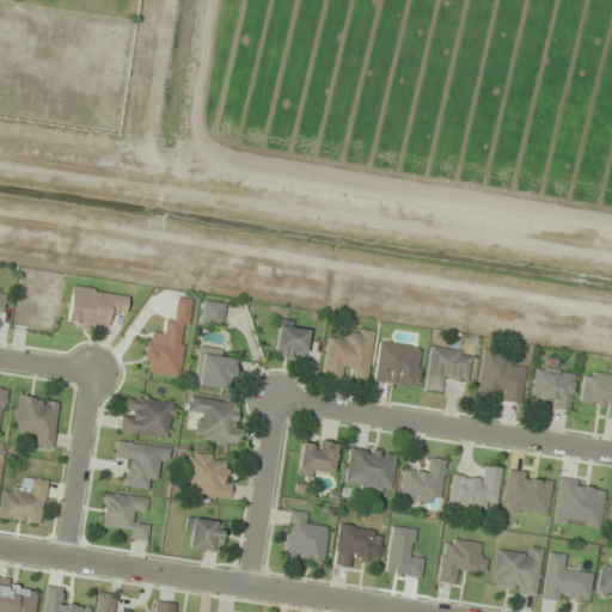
[(108,331),(110,313),(124,316),(128,294),(72,285),(66,324),(108,331)]
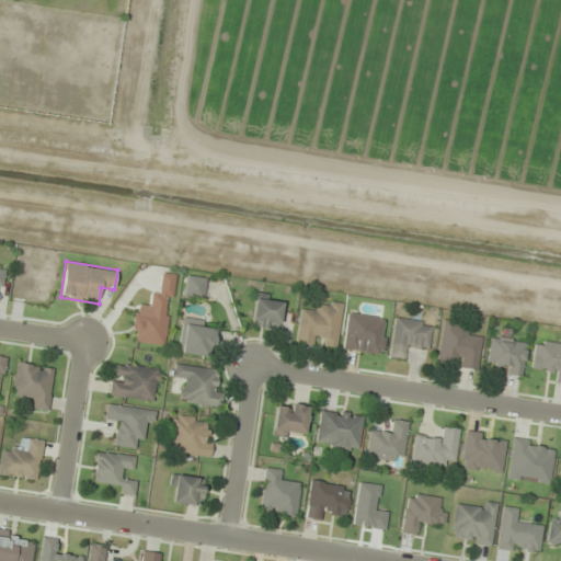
[(167,345),(174,274),(162,273),(159,293),(151,293),(150,305),(136,304),(132,342),(167,345)]
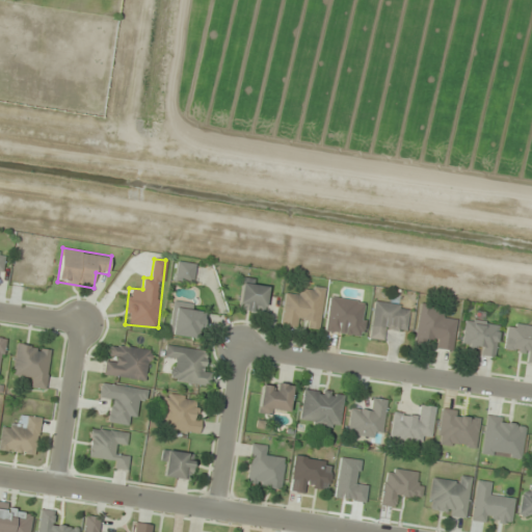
[(176,283),(194,283),(194,262),(176,262),(176,283)]
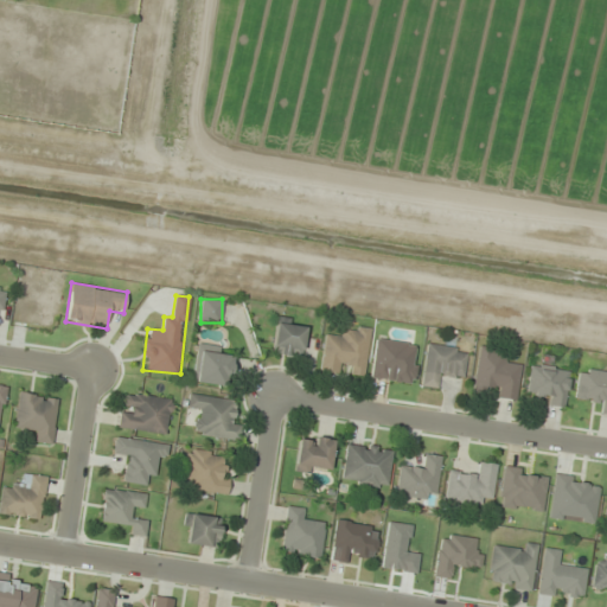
[(307,323),(278,318),(272,353),(301,358),(307,323)]
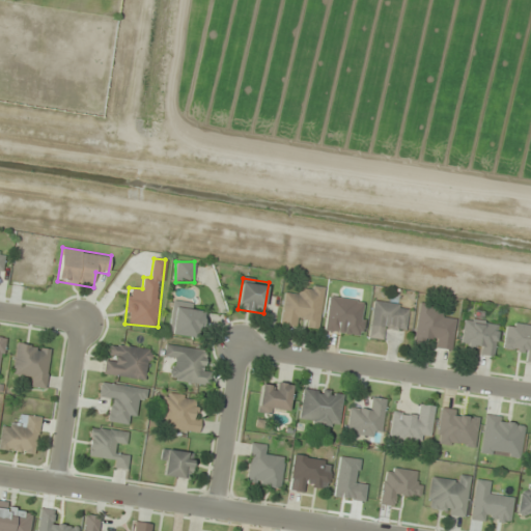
[(325,286),(305,284),(303,295),(284,292),(280,324),(319,329),(325,286)]
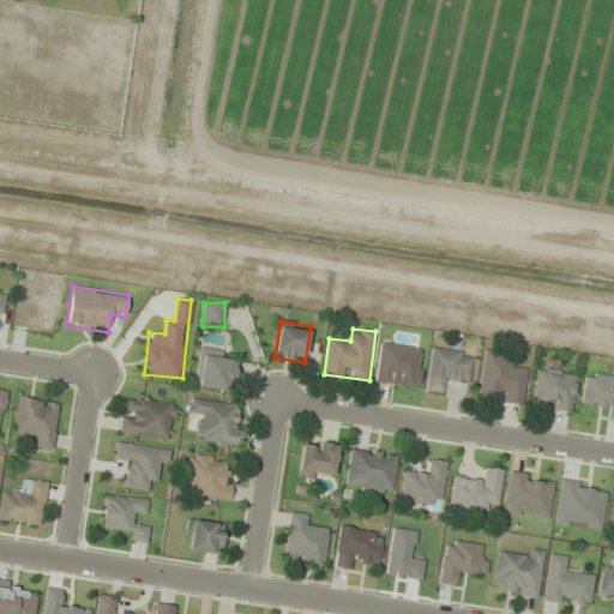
[(229,391),(235,354),(200,348),(194,384),(229,391)]
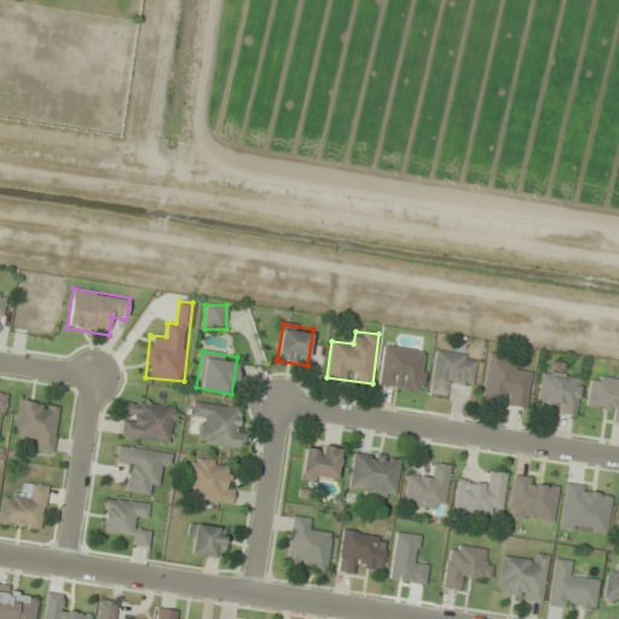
[(473,387),(476,354),(434,351),(429,393),(450,395),(451,385),(473,387)]
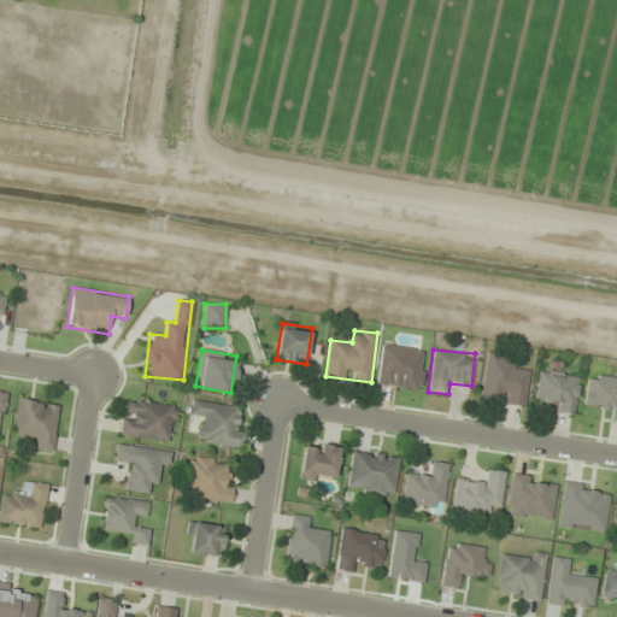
[(480,399),(492,401),(493,392),(504,393),(503,404),(526,407),(530,369),(507,366),(509,354),(486,351),(480,399)]
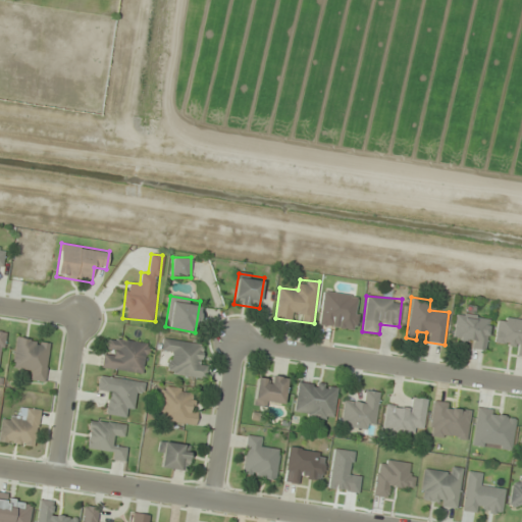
[(485,350),(489,316),(456,311),(453,334),(464,336),(463,347),(485,350)]
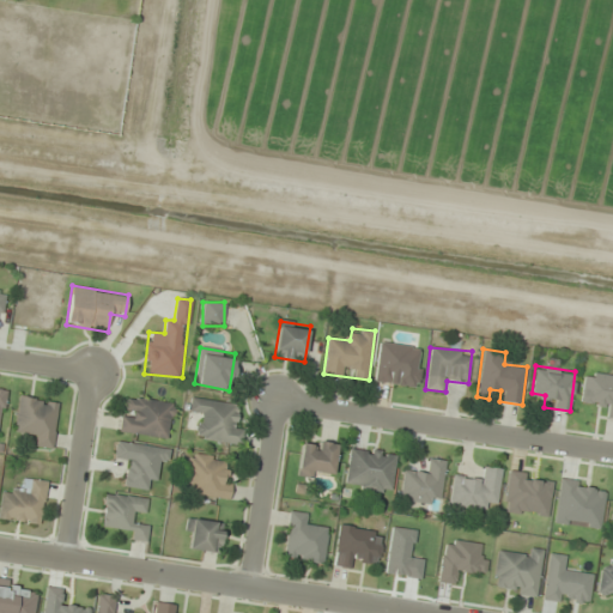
[(612,418),(612,366),(610,366),(608,378),(583,376),(581,402),(604,404),(602,417),(612,418)]
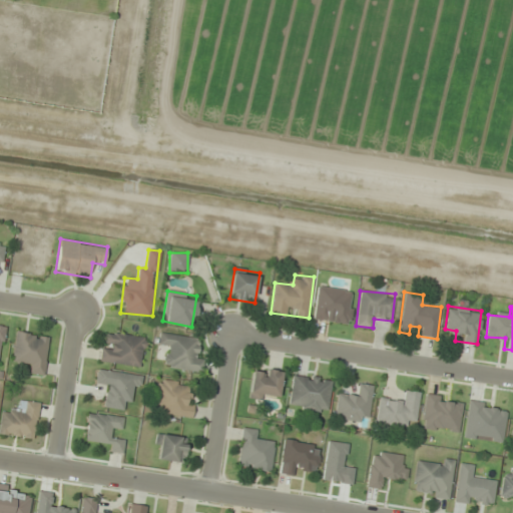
[(49,336),(16,331),(12,360),(31,363),(30,373),(44,375),(49,336)]
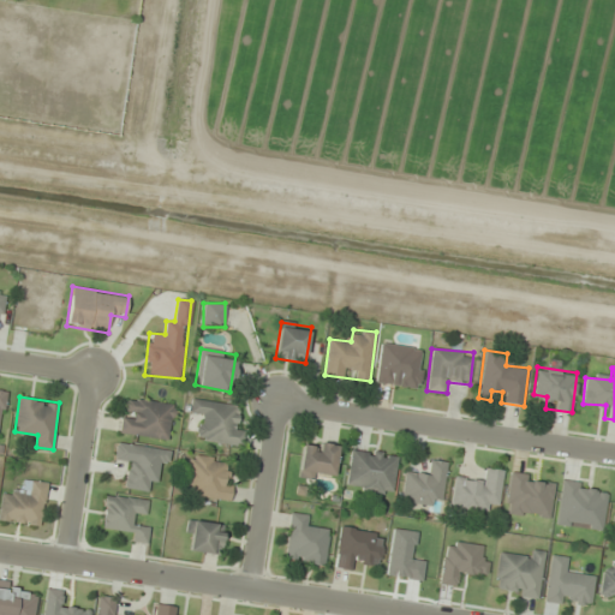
[(175,404),(124,396),(119,434),(171,441),(175,404)]
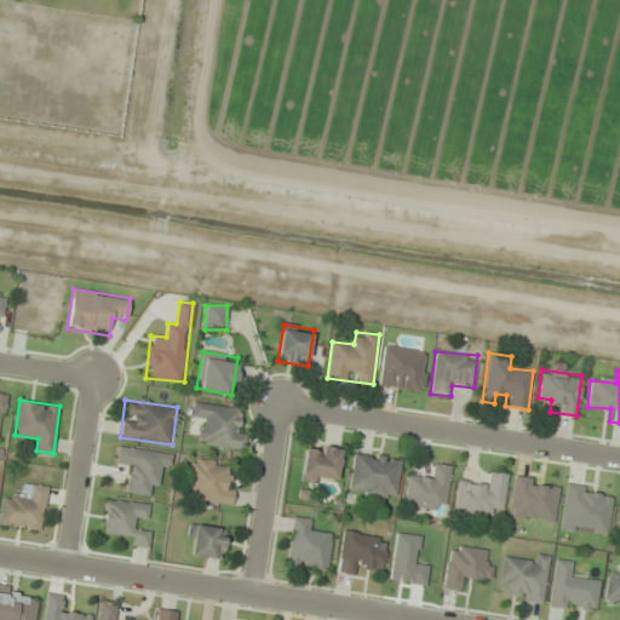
[(239,407),(193,401),(191,415),(202,417),(199,445),(244,451),(246,434),(235,432),(239,407)]
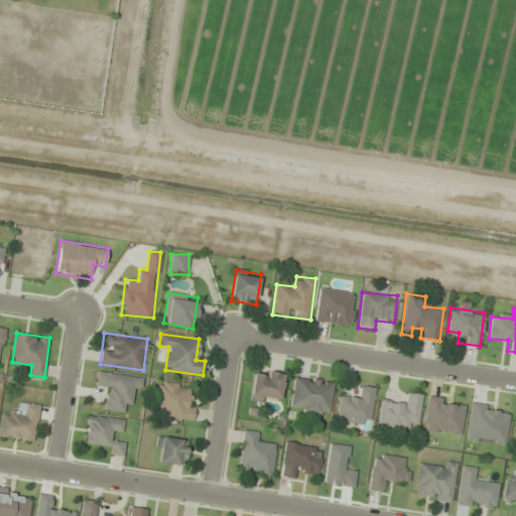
[(143,377),(98,371),(96,387),(105,388),(102,408),(128,412),(131,387),(141,388),(143,377)]
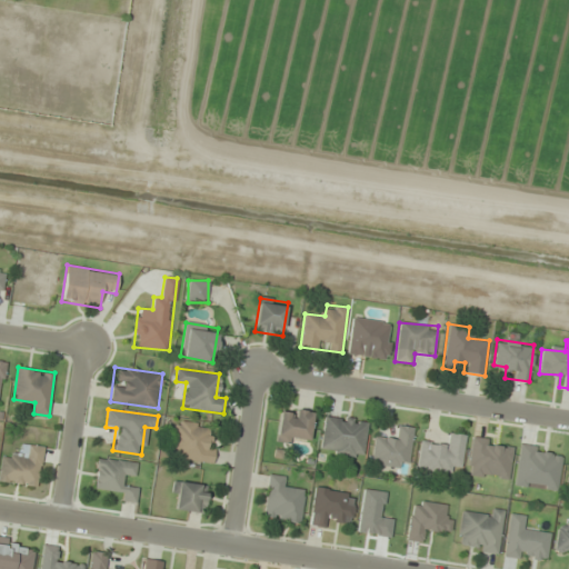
[(310,442),(310,410),(278,410),(278,442),(310,442)]
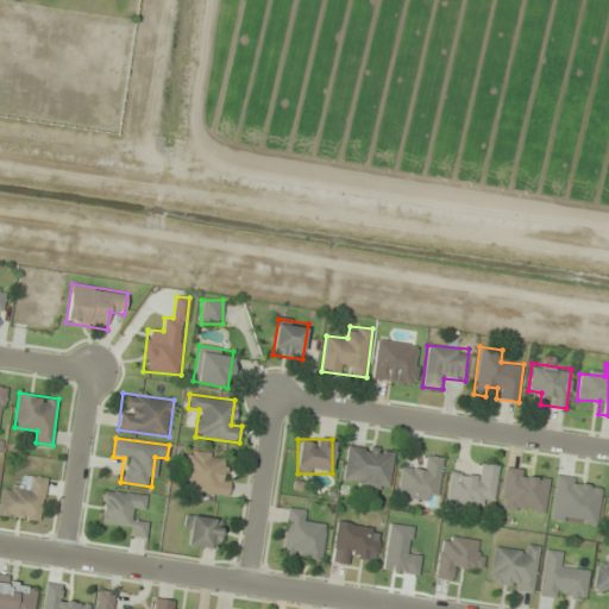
[(394,450),(347,444),(343,483),(389,489),(394,450)]
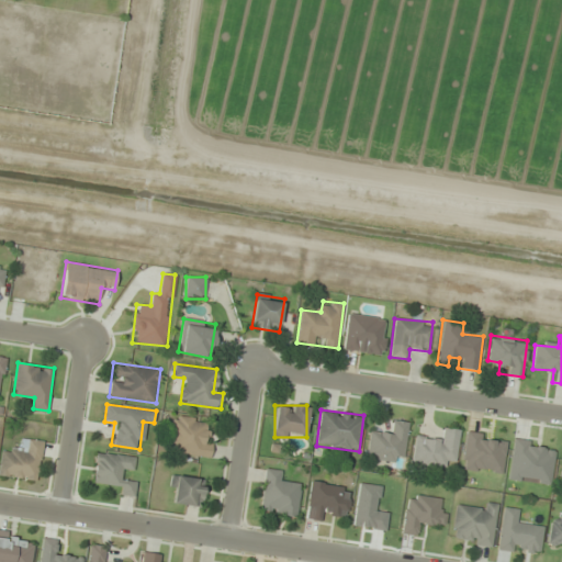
[(171,452),(210,458),(213,438),(204,437),(206,419),(176,415),(175,426),(165,424),(163,440),(172,441),(171,452)]
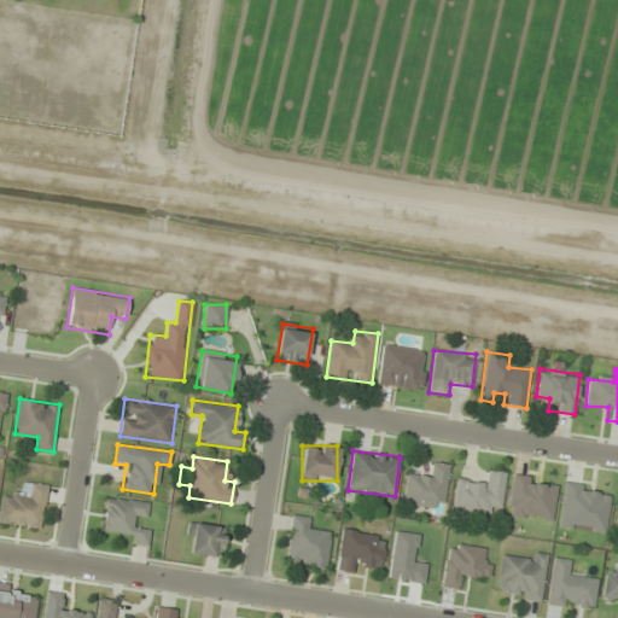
[(449,464),(432,461),(431,473),(407,470),(403,505),(444,509),(449,464)]
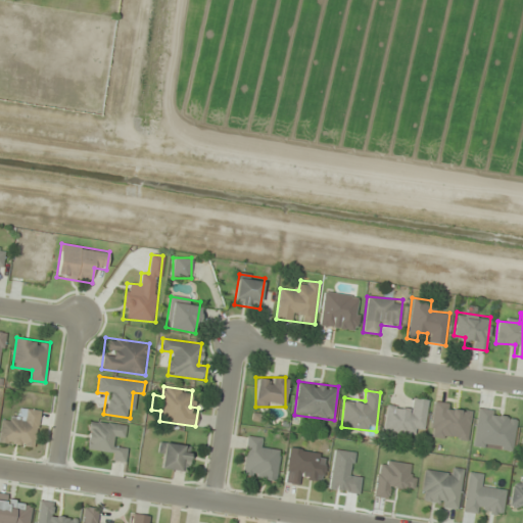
[(429,399),(408,396),(407,406),(387,403),(382,431),(414,436),(415,428),(424,429),(429,399)]
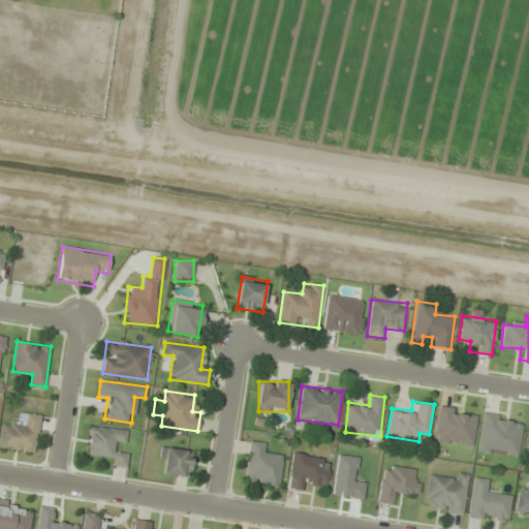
[(477,410),(437,406),(433,442),(473,446),(477,410)]
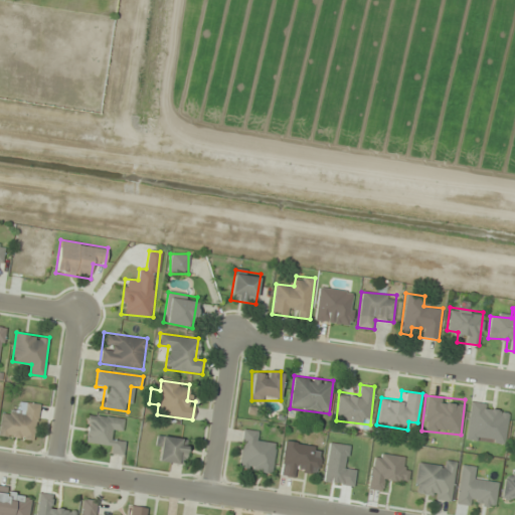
[(40,403),(20,400),(18,410),(3,407),(0,424),(0,436),(34,441),(40,403)]
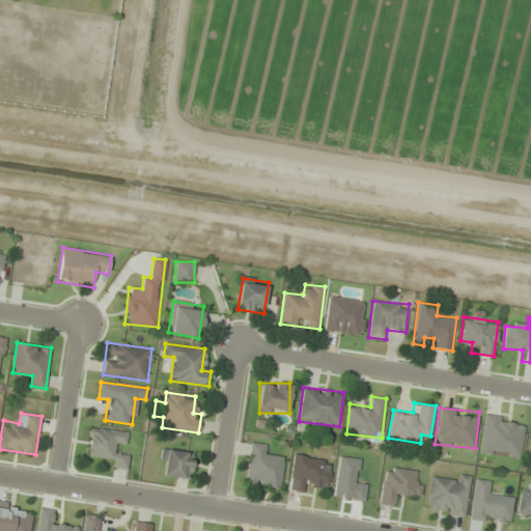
[(479,453),(520,458),(524,427),(514,426),(515,417),(484,414),(479,453)]
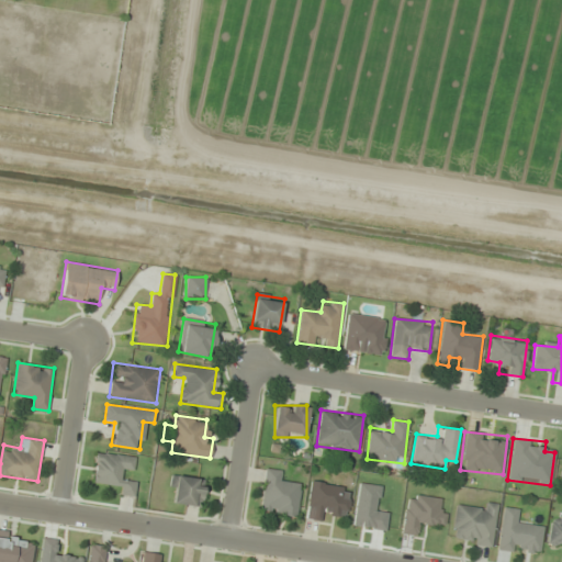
[(138,457),(97,451),(92,481),(114,484),(113,493),(135,496),(136,481),(125,480),(126,465),(137,468),(138,457)]
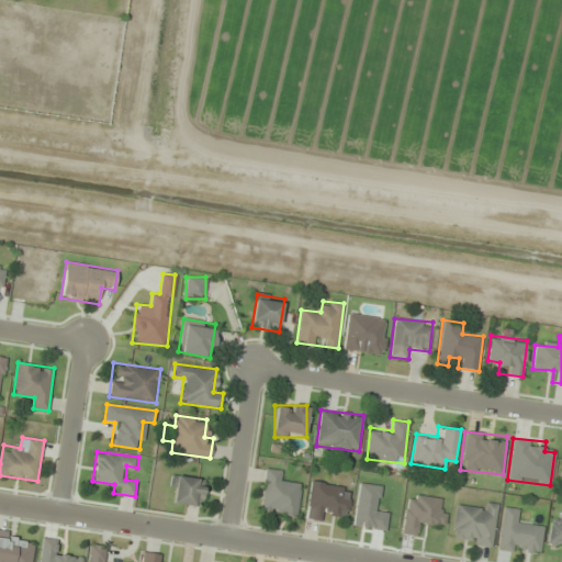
[(282,470),(266,468),(260,512),(296,517),(301,483),(280,481),(282,470)]
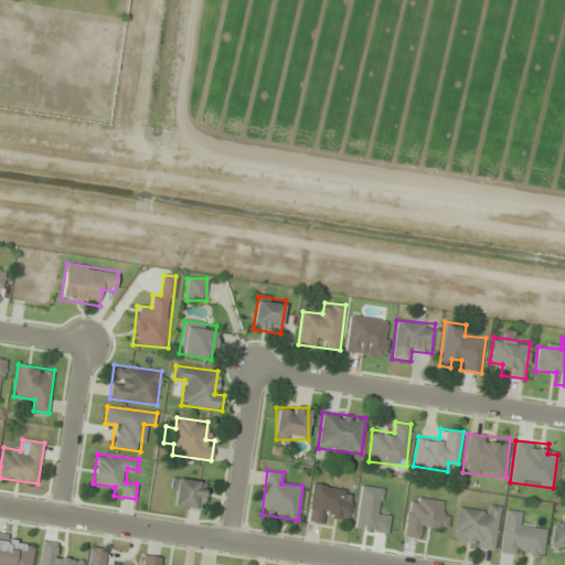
[(170,505),(203,509),(206,481),(172,478),(170,505)]
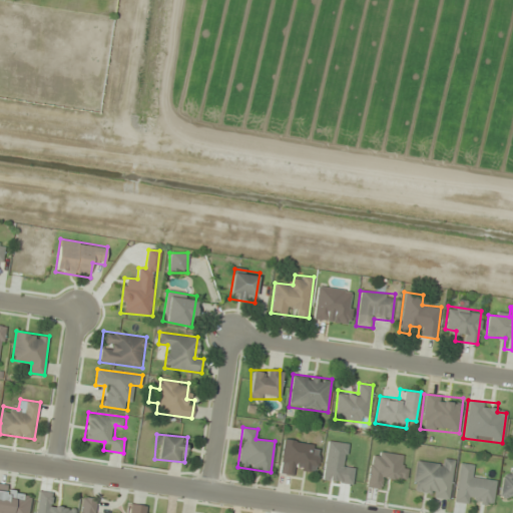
[(298,468),(318,471),(321,444),(284,439),(280,474),(297,476),(298,468)]
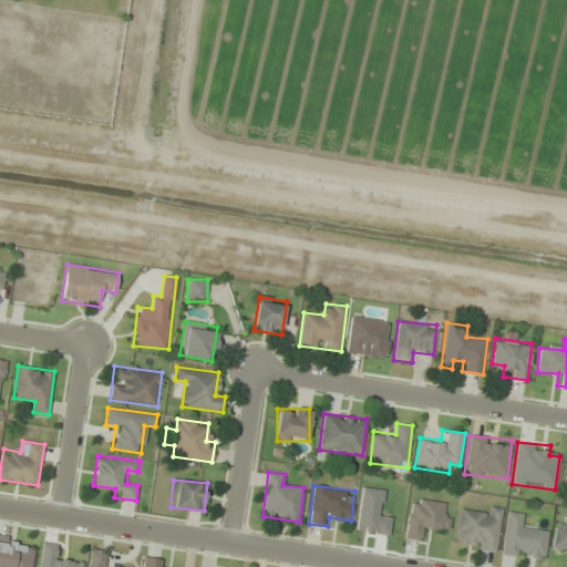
[(444,503),(411,497),(404,537),(425,540),(428,531),(449,533),(451,514),(442,513),(444,503)]
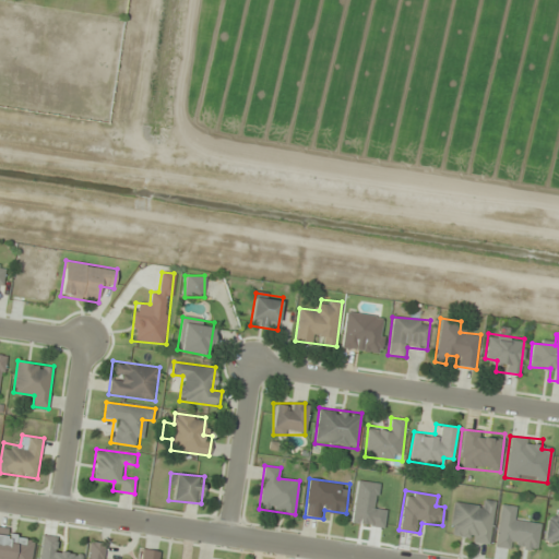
[(489,544),(496,501),(483,499),(482,508),(453,504),(448,538),(489,544)]
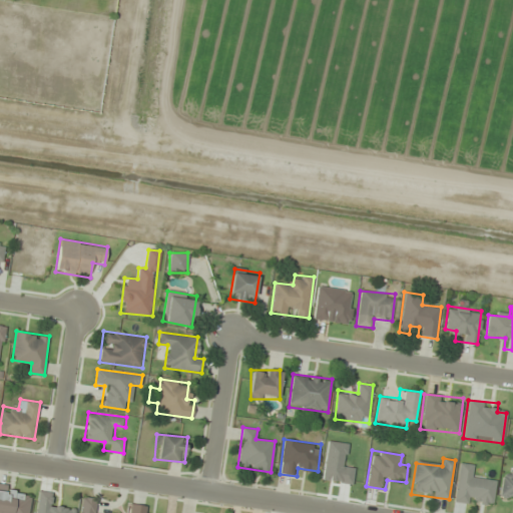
[(454,502),(494,506),(497,478),(476,476),(478,465),(458,463),(454,502)]
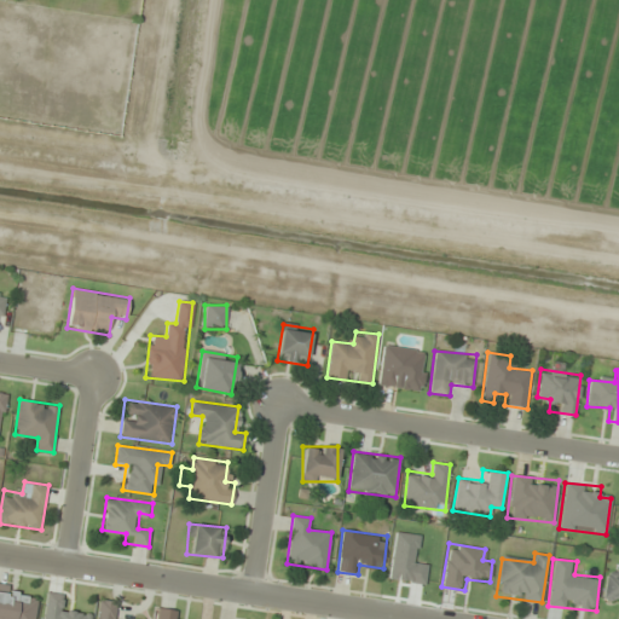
[(618,563),(617,576),(606,574),(603,600),(618,601),(618,563)]
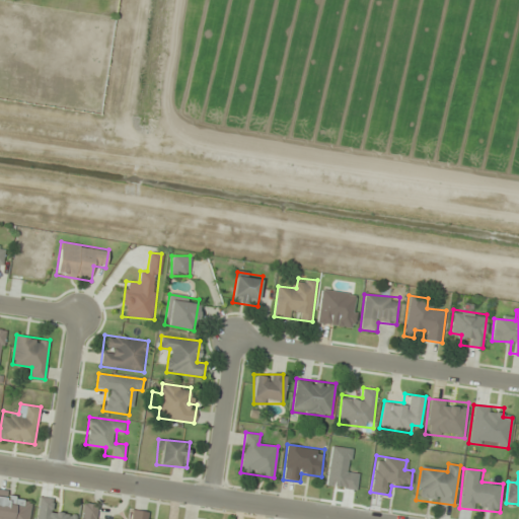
[(0,518),(29,518),(31,502),(9,499),(10,491),(0,490),(0,518)]
